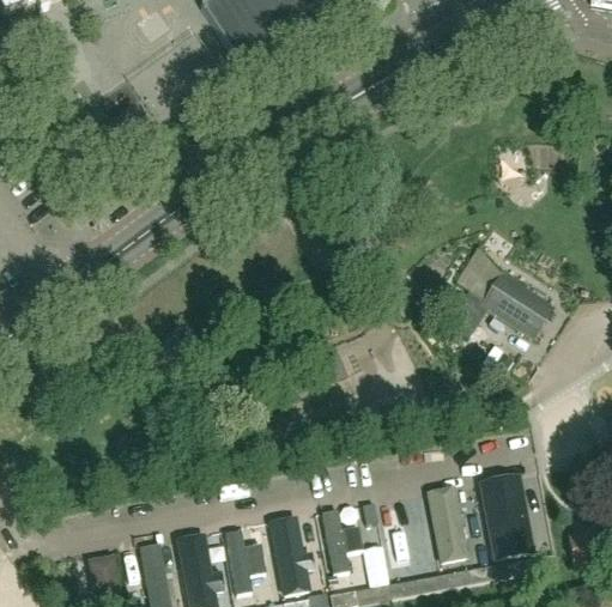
[(0,0),(1,2),(0,2),(0,5),(4,14),(36,2),(40,12),(49,8),(47,2),(53,0),(0,0)]
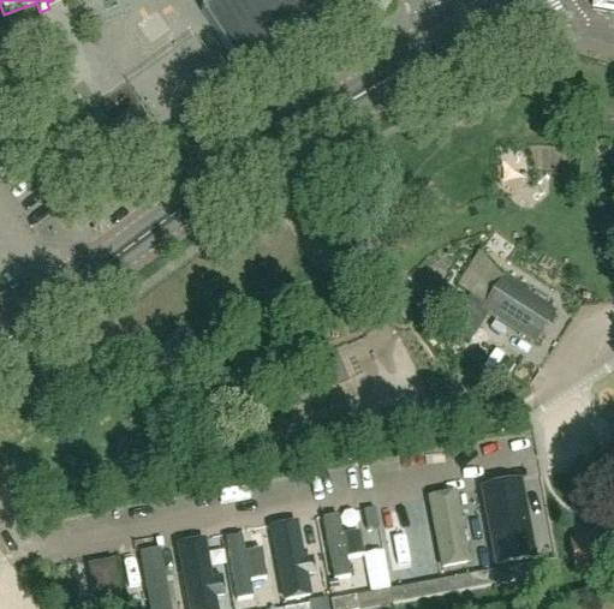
[(213,0),(202,7),(237,61),(328,0),(213,0)]
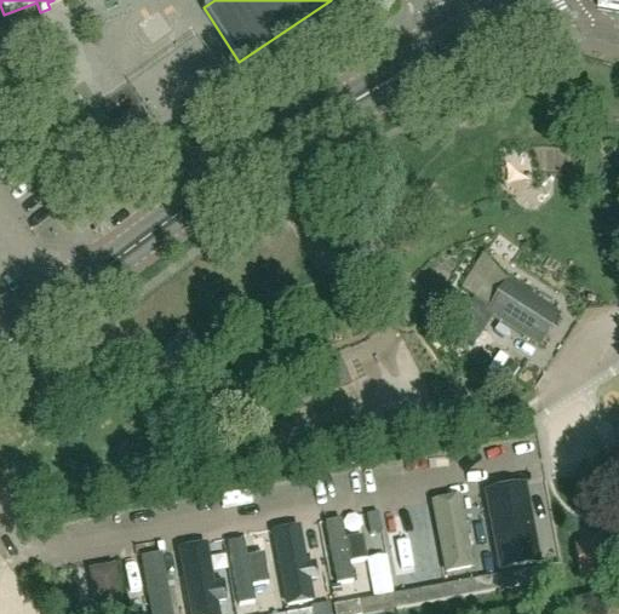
[(396,218),(385,227),(394,236),(405,228),(396,218)]
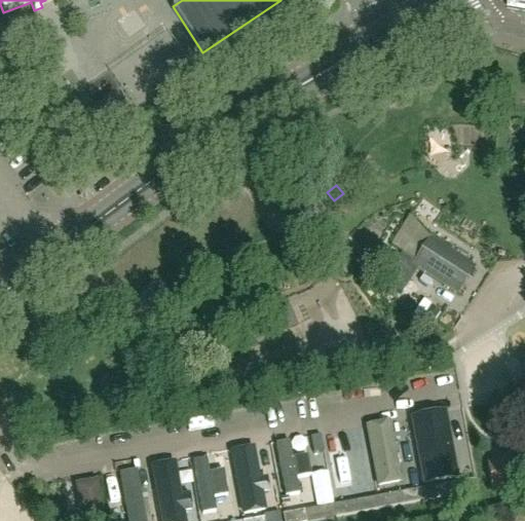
[(341,213),(349,206),(341,196),(333,205),(341,213)]
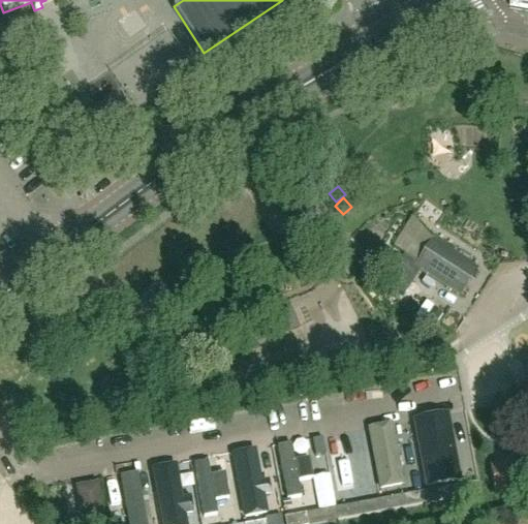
[(479,265),(433,235),(417,258),(411,254),(400,272),(409,278),(417,265),(461,294),(479,265)]
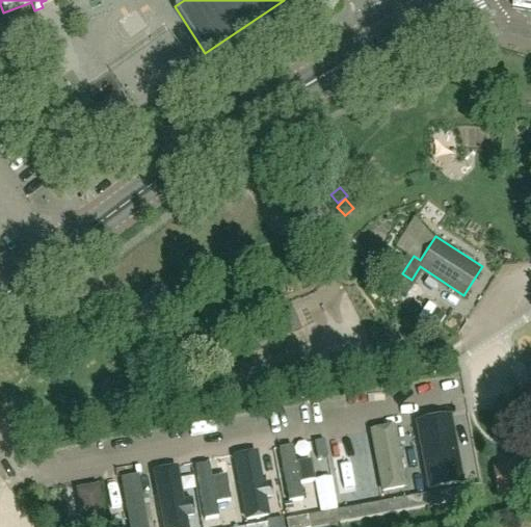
[(295,306),(287,309),(293,328),(302,325),(295,306)]
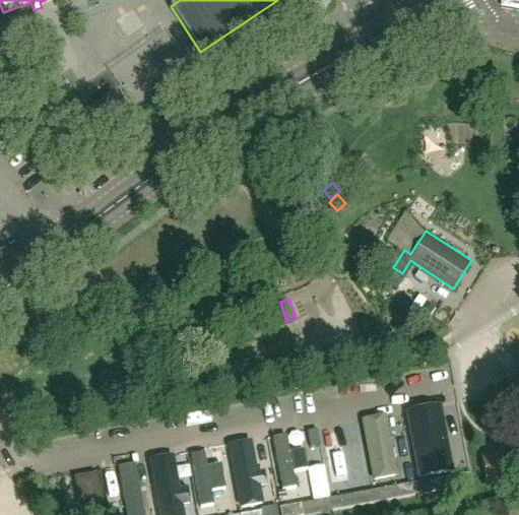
[(441,403),(405,410),(418,475),(454,468),(441,403)]
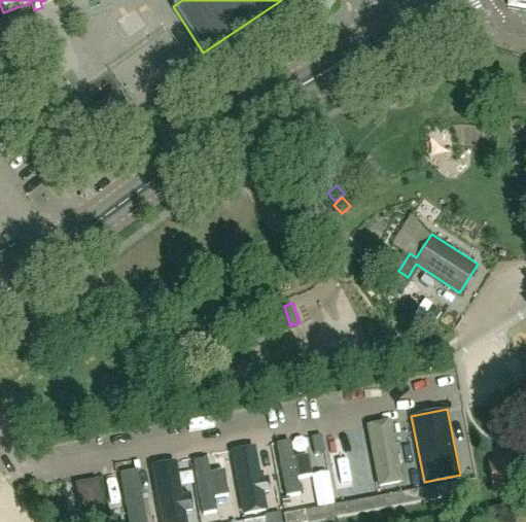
[(391,420),(367,424),(378,484),(402,480),(391,420)]
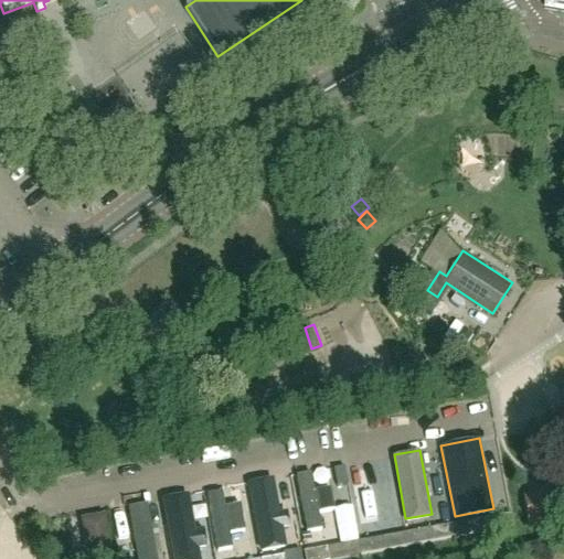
[(368,460),(349,463),(362,530),(381,527),(368,460)]
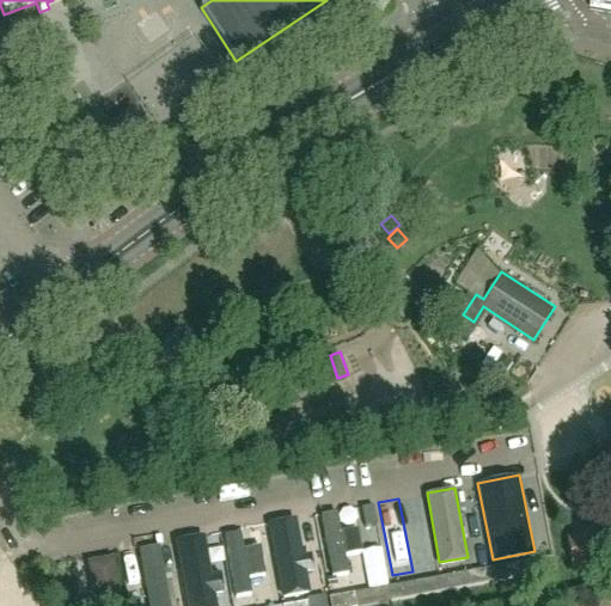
[(341,508),(322,512),(333,573),(350,569),(347,551),(361,549),(358,525),(344,527),(341,508)]
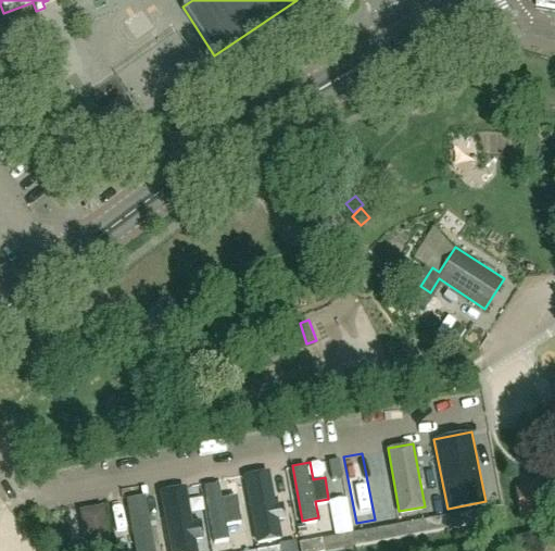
[(269,470),(244,474),(256,540),(282,536),(278,517),(286,516),(282,500),(276,501),(269,470)]
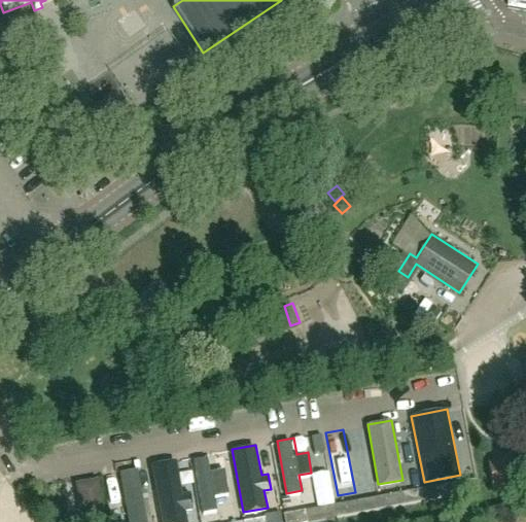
[(525,448),(499,454),(500,459),(492,461),(488,461),(493,488),(525,482),(525,448)]
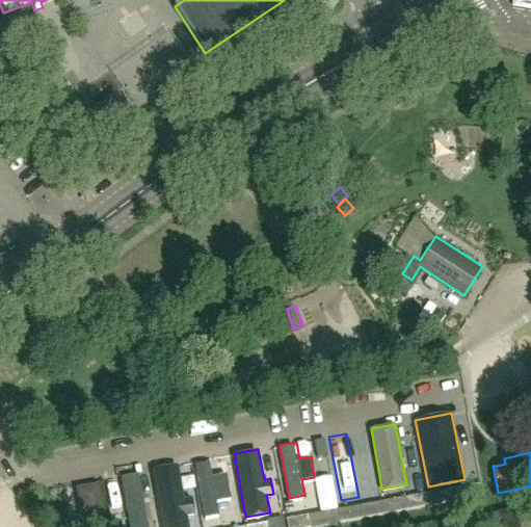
[(209,459),(194,463),(205,517),(219,514),(216,500),(231,497),(227,471),(212,474),(209,459)]
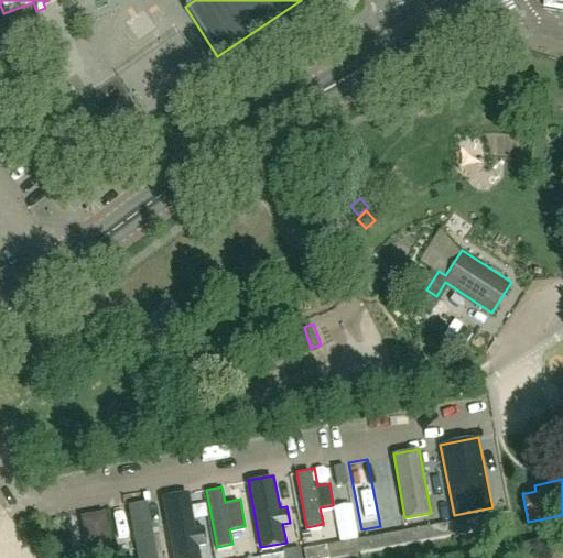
[(188,490),(161,495),(172,557),(201,557),(198,544),(204,543),(201,525),(195,526),(188,490)]
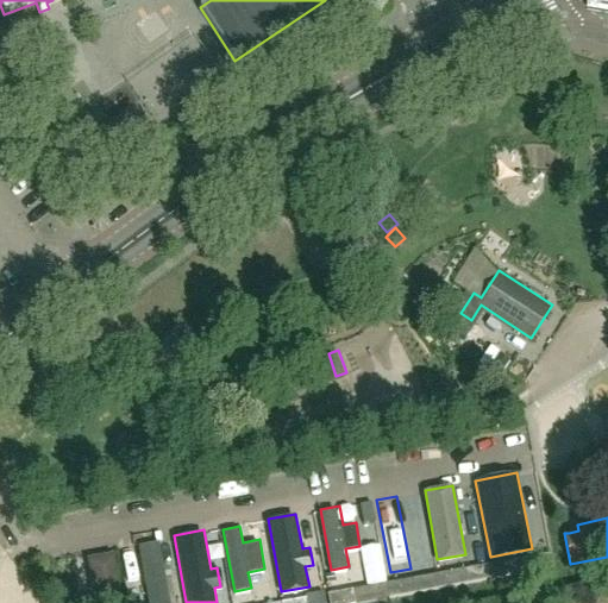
[(170,602),(158,539),(137,544),(148,602),(170,602)]
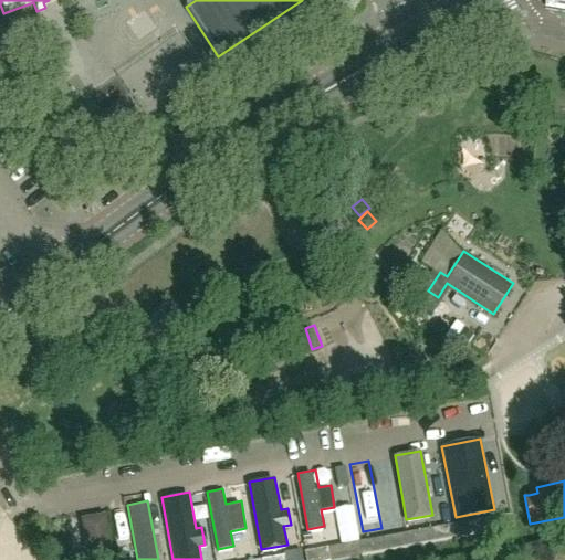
[(113,559),(105,510),(81,515),(86,546),(70,549),(71,559),(113,559)]
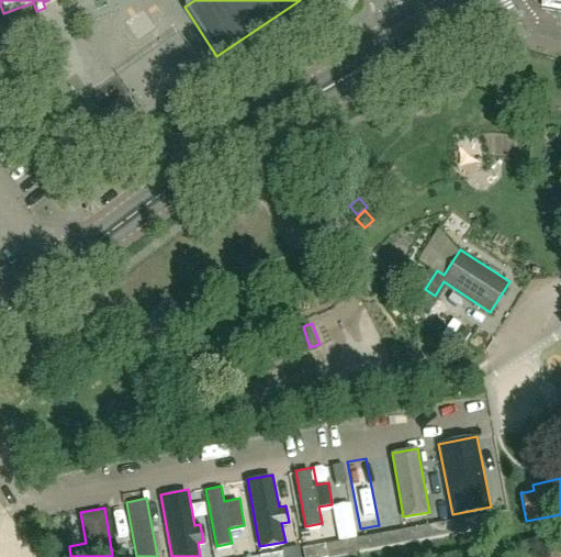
[(512,521),(509,508),(493,511),(495,524),(512,521)]
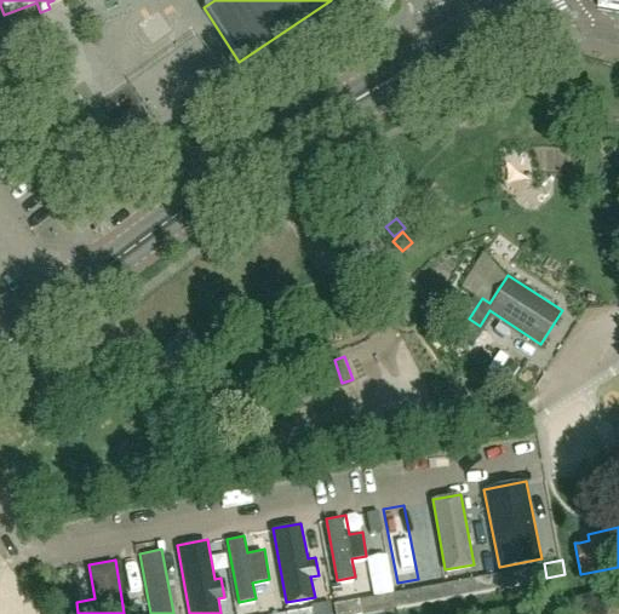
[(528,580),(526,568),(527,568),(527,567),(499,572),(498,572),(497,573),(499,573),(502,585),(499,585),(499,586),(529,580),(528,580)]
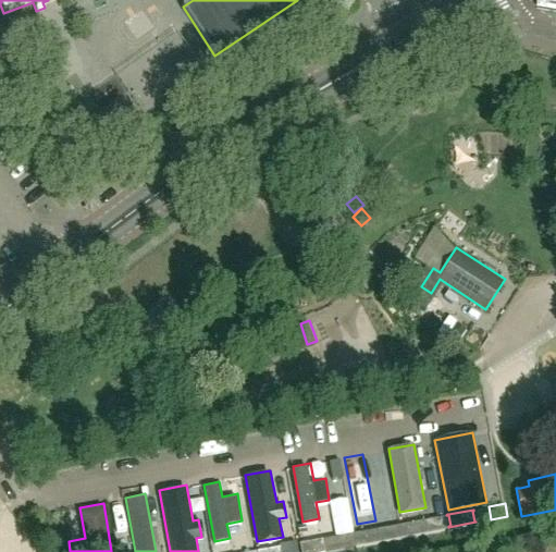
[(427,530),(425,519),(427,519),(427,518),(402,523),(400,523),(399,524),(399,525),(402,524),(404,535),(400,535),(402,536),(429,530),(427,530)]
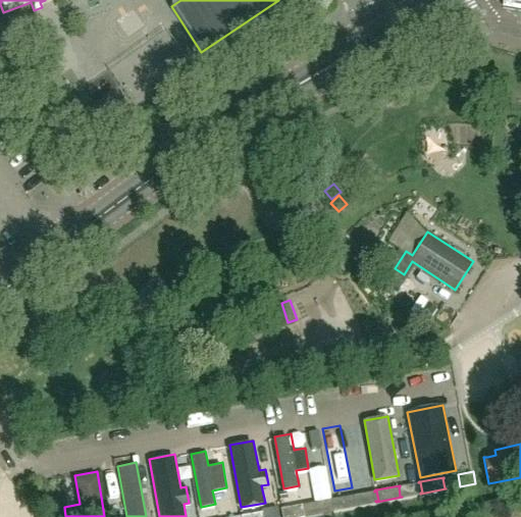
[(356,505),(354,495),(356,495),(355,494),(331,498),(333,510),(358,505),(357,505),(356,505)]
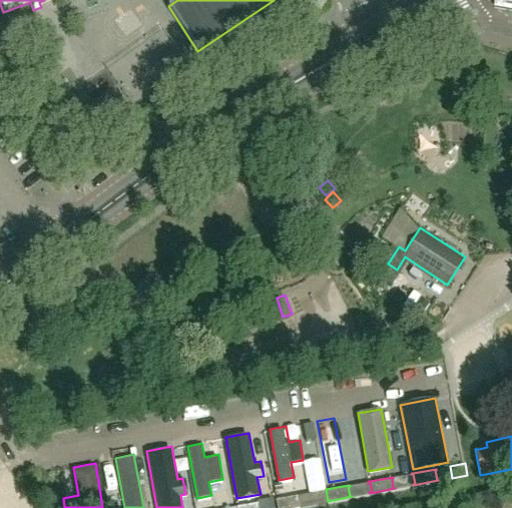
[(289,507),(300,506),(298,494),(277,498),(278,507),(289,507)]
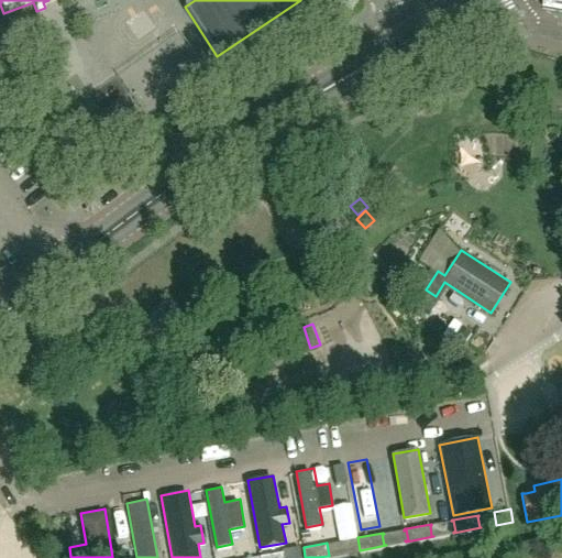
[(302,557),(300,545),(283,548),(284,550),(261,555),(261,557),(302,557)]
